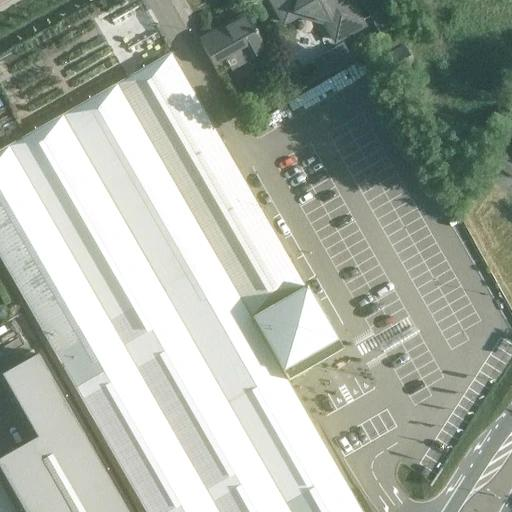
[(270,0),(283,22),(296,15),(297,12),(326,20),(325,23),(335,40),(361,25),(346,0),(270,0)]
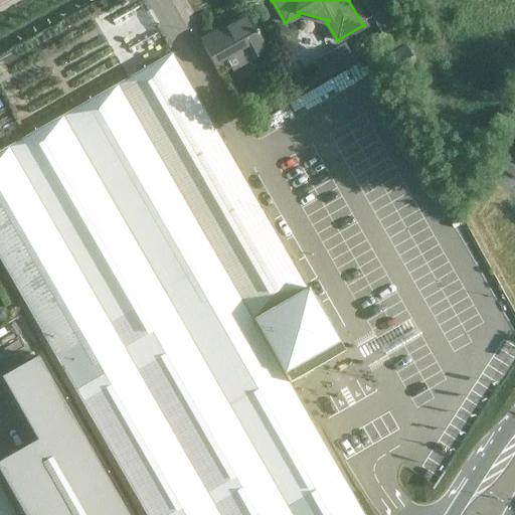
[(395,27),(382,4),(369,11),(382,34),(395,27)]
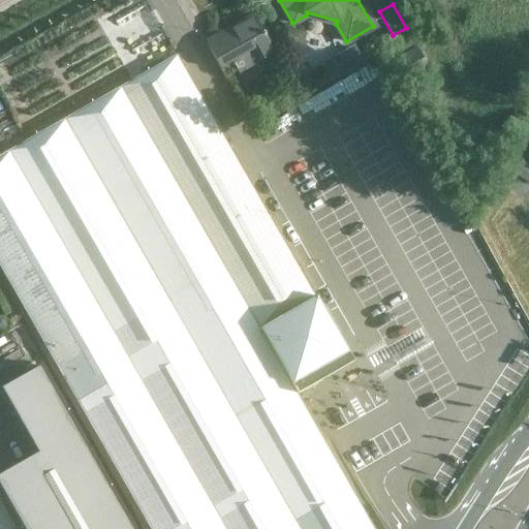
[(238,68),(241,73),(276,54),(253,16),(250,18),(248,14),(229,26),(231,29),(207,43),(210,49),(209,49),(224,75),(238,68)]
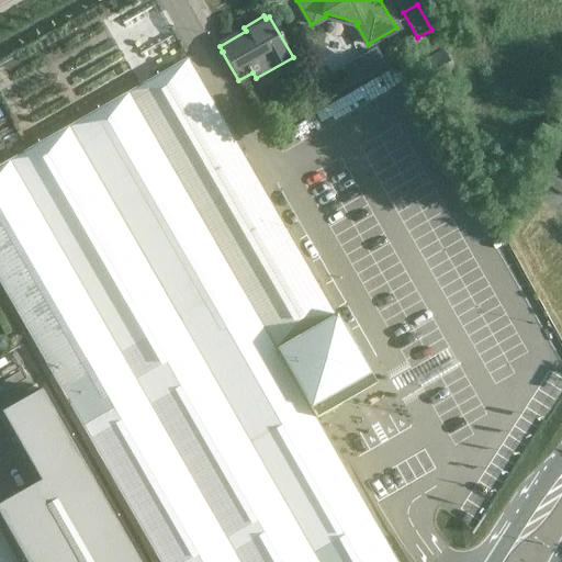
[(368,55),(377,70),(383,66),(374,51),(368,55)]
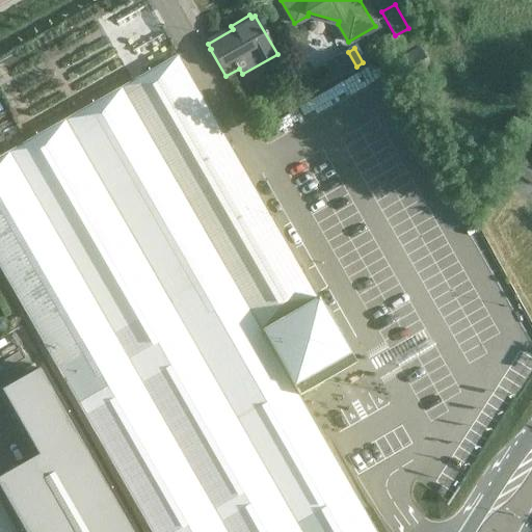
[(419,48),(417,49),(396,60),(395,60),(408,84),(432,71),(419,48)]
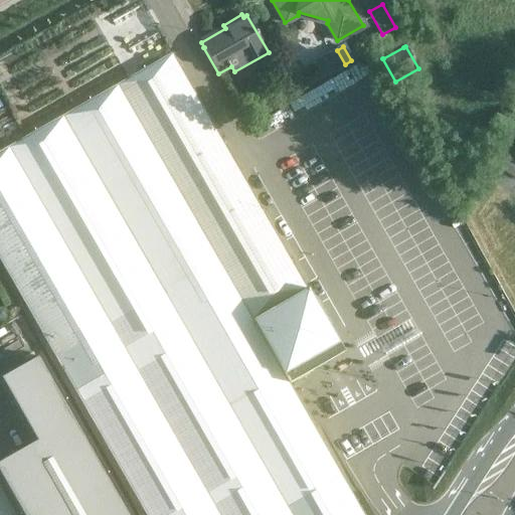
[(0,262),(145,514),(363,514),(359,507),(349,490),(284,374),(338,343),(171,53),(0,152),(0,262)]
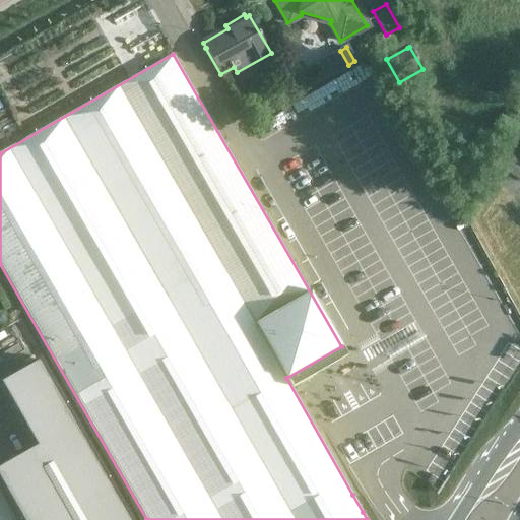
[(238,81),(230,86),(239,102),(247,96),(238,81)]
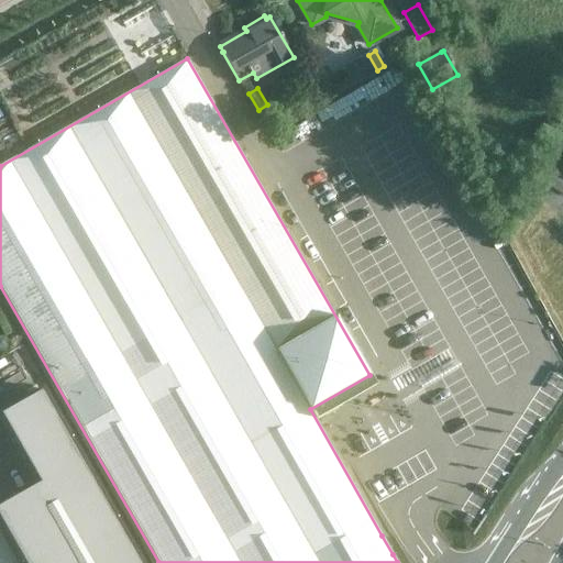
[(562,175),(549,167),(541,179),(562,192),(562,175)]
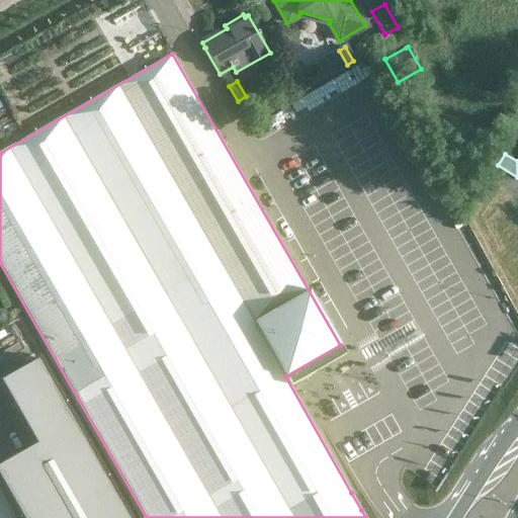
[(0,379),(0,381),(35,444),(0,463),(0,481),(21,517),(128,517),(37,358),(0,379)]
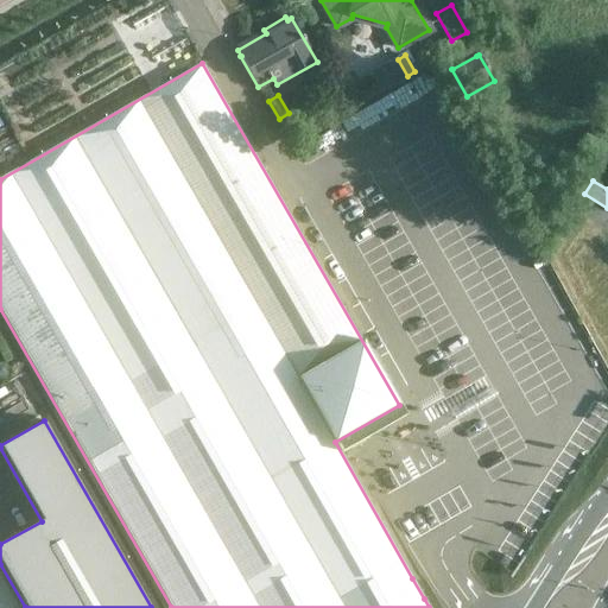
[(18,607),(0,576),(0,607),(18,607)]
